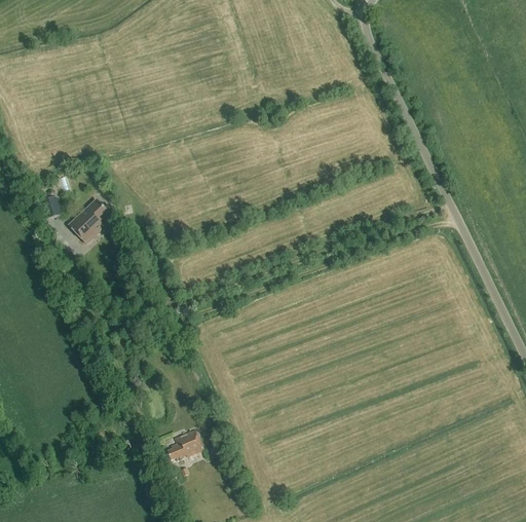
[(62,213),(58,195),(41,199),(45,217),(62,213)]
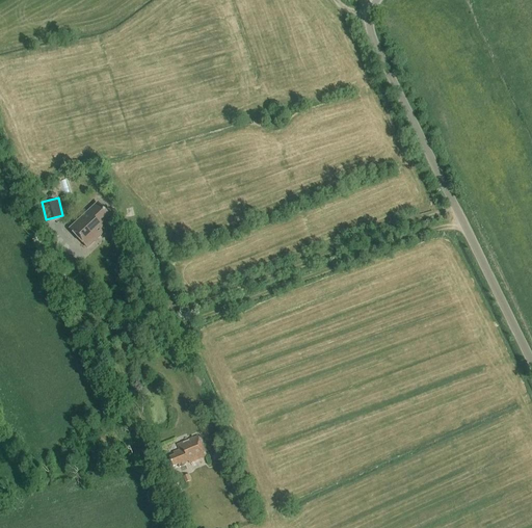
[(113,215),(98,199),(69,226),(88,246),(106,229),(102,226),(113,215)]
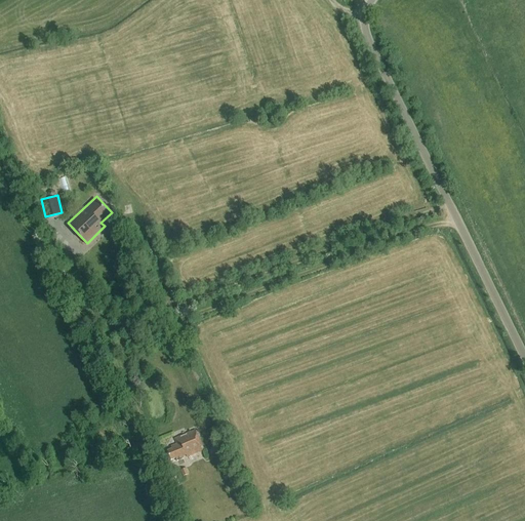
[(176,457),(184,455),(183,452),(186,451),(187,454),(203,448),(196,428),(174,435),(176,441),(171,443),(172,446),(167,448),(170,457),(175,455),(176,457)]
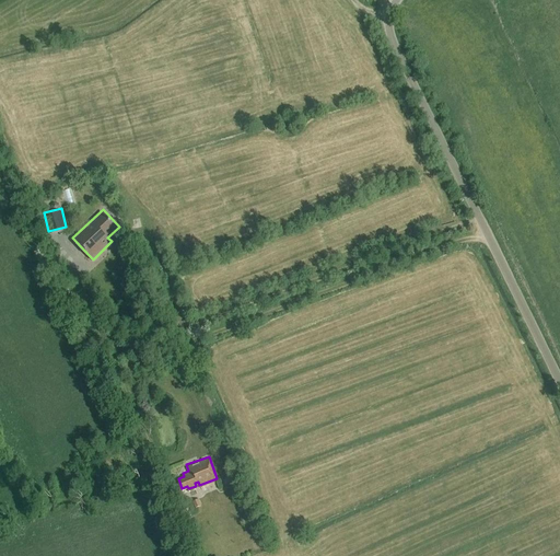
[(242,475),(236,462),(225,466),(230,479),(242,475)]
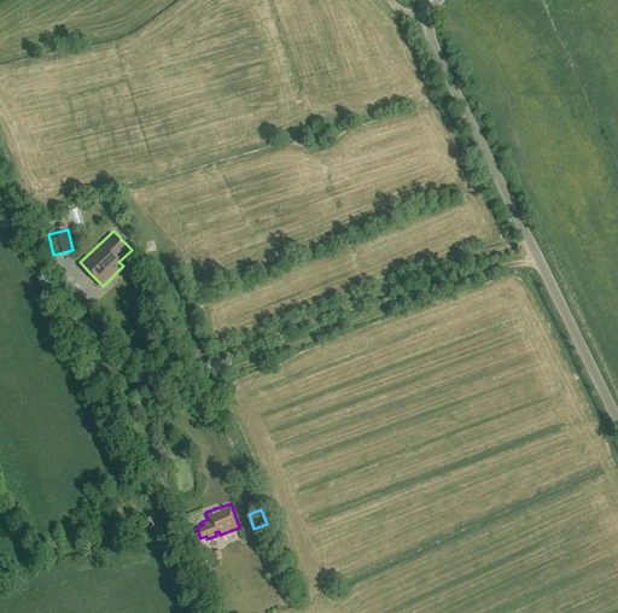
[(204,556),(193,561),(199,576),(210,571),(204,556)]
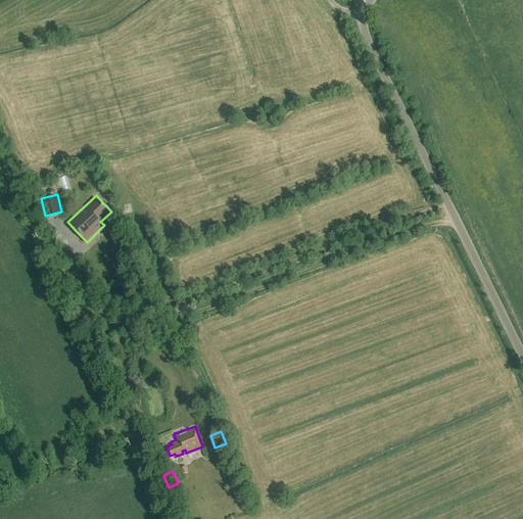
All buildings are outlined.
